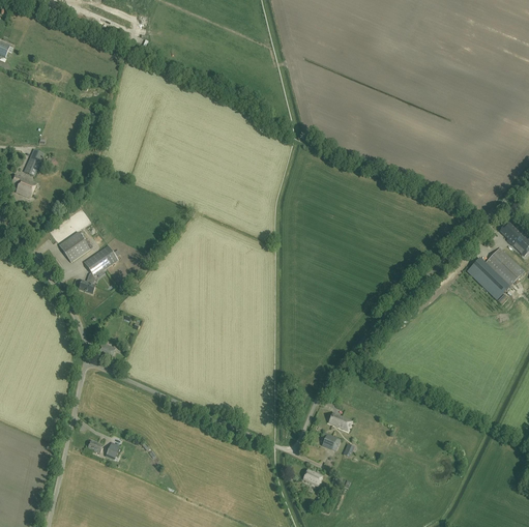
[(9,45),(0,39),(0,54),(4,56),(9,45)]
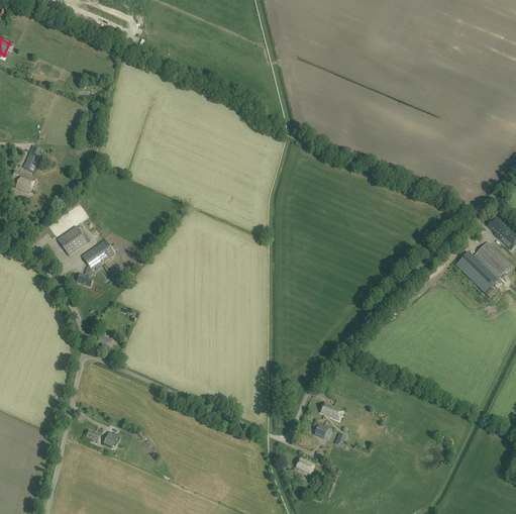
[(41,149),(32,145),(23,166),(33,170),(41,149)]
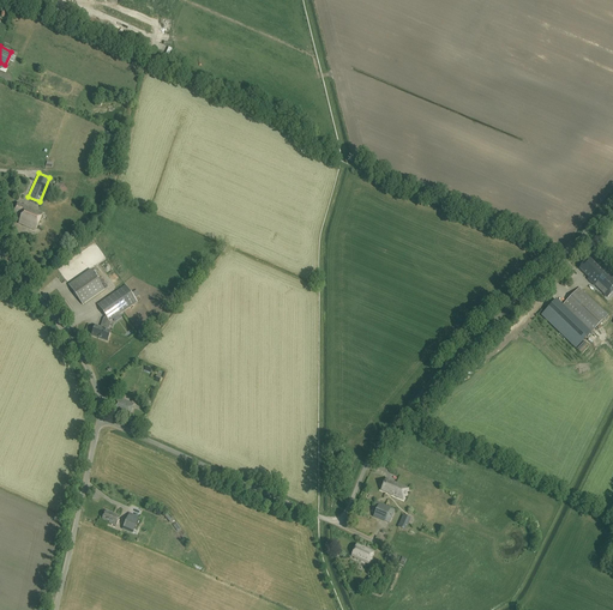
[(66,187),(62,180),(55,181),(52,187),(55,193),(62,193),(66,187)]
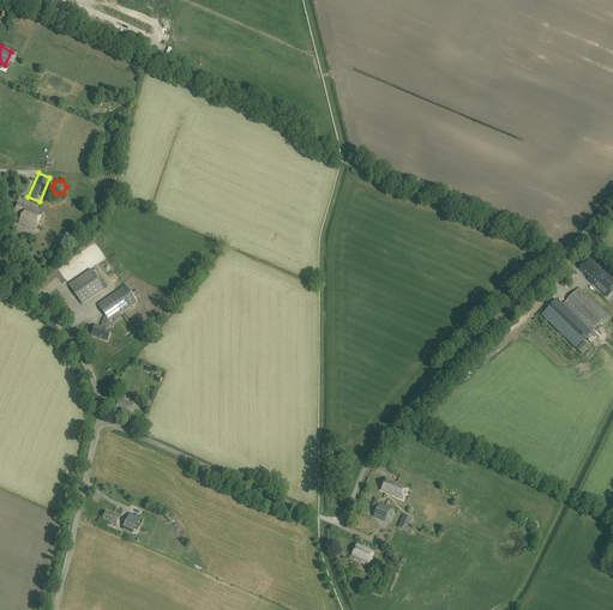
[(26,204),(17,200),(12,211),(20,215),(18,219),(35,228),(42,210),(26,204)]
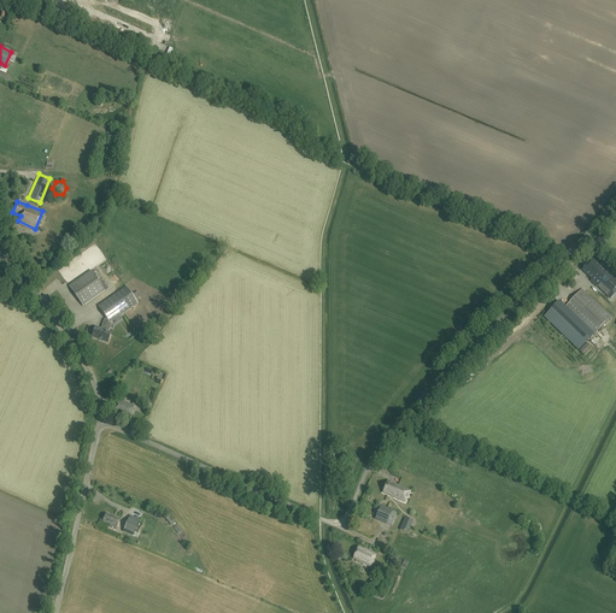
[(602,266),(591,257),(581,266),(591,276),(590,277),(596,284),(598,282),(602,286),(600,287),(603,289),(606,287),(611,292),(615,286),(615,284),(615,283),(615,277),(612,273),(611,275),(609,271),(604,266),(602,266)]
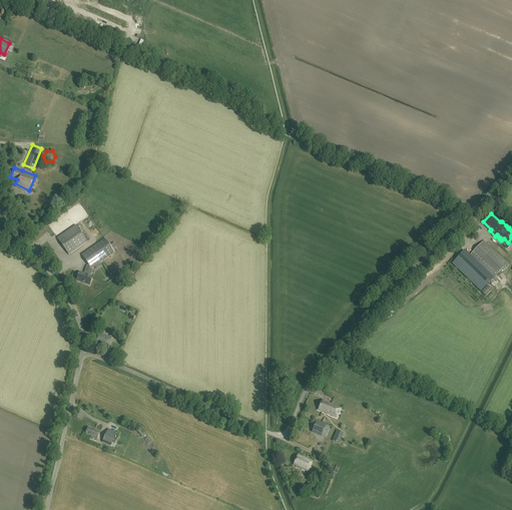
[(86,239),(75,222),(56,235),(68,252),(86,239)]
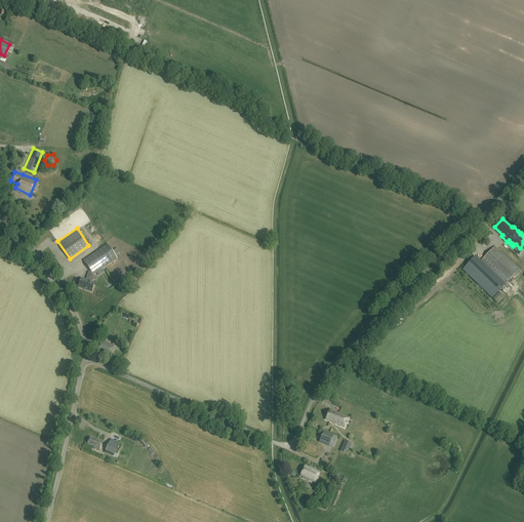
[(92,272),(117,255),(107,241),(82,257),(90,268),(92,272)]
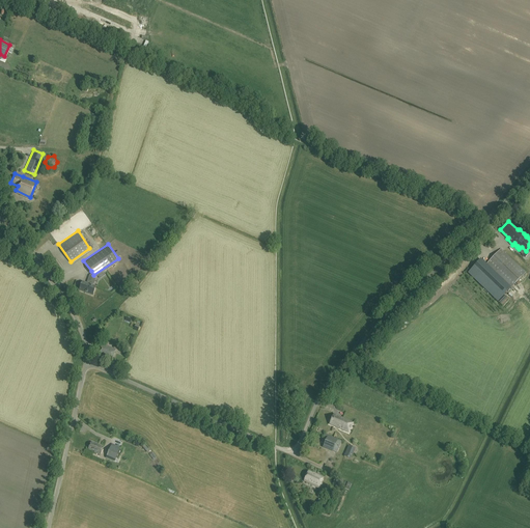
[(510,285),(525,270),(500,246),(485,261),(510,285)]
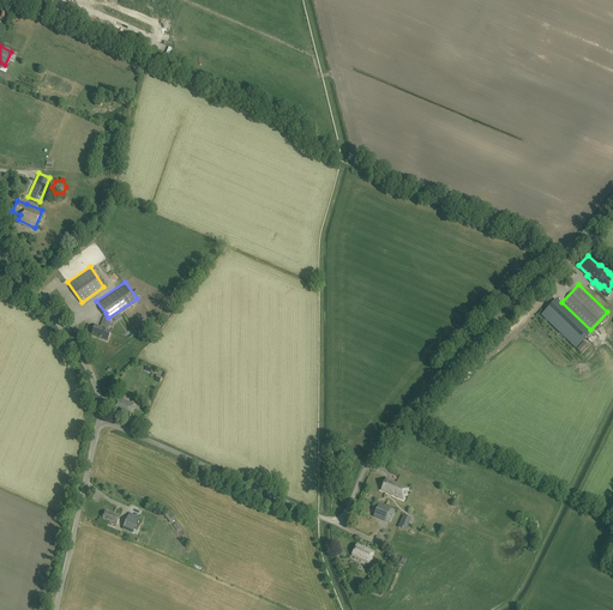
[(102,324),(102,325),(100,324),(95,322),(91,332),(107,338),(110,328),(106,326),(106,325),(102,324)]
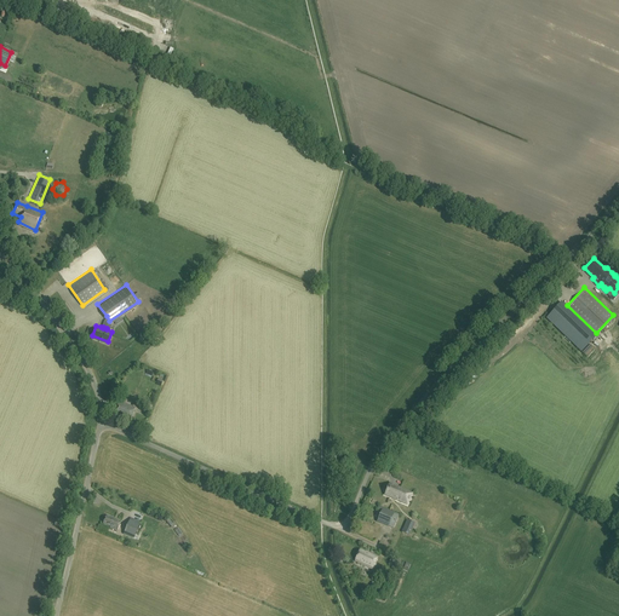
[(135,404),(118,398),(112,414),(129,420),(135,404)]
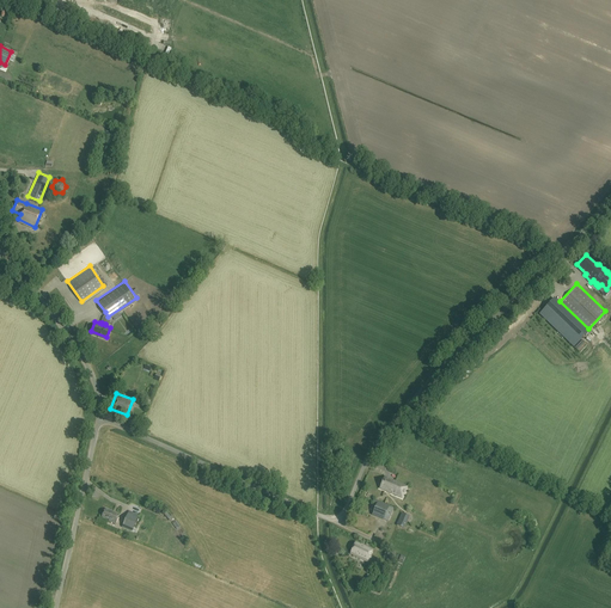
[(401,495),(407,484),(384,474),(378,485),(401,495)]
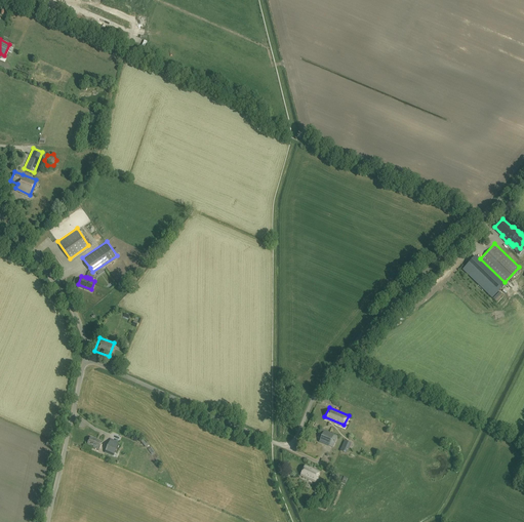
[(318,439),(331,445),(336,433),(320,426),(316,435),(319,437),(318,439)]
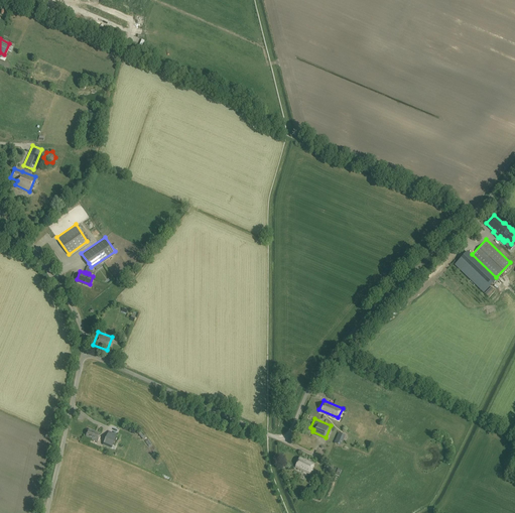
[(100,431),(88,426),(85,433),(91,435),(90,437),(96,439),(100,431)]
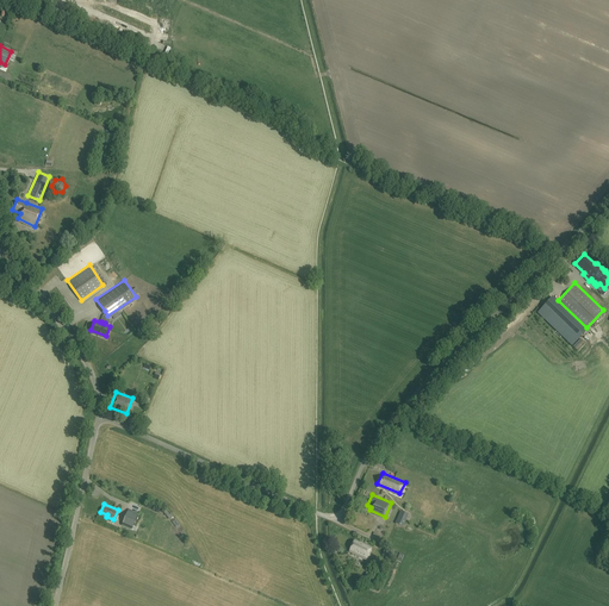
[(137,512),(128,507),(120,523),(130,528),(137,512)]
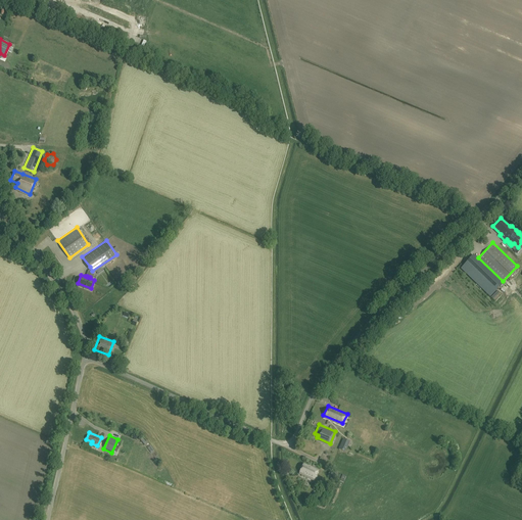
[(344,450),(349,439),(342,436),(338,446),(344,450)]
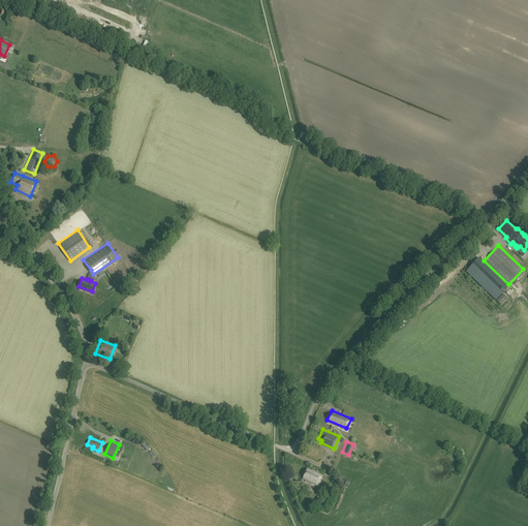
[(314,471),(306,467),(302,477),(316,485),(322,472),(315,469),(314,471)]
